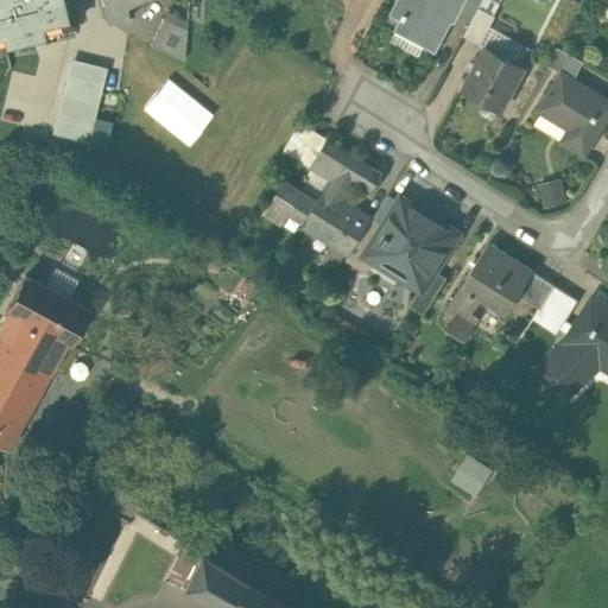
[(0,0),(0,40),(4,40),(5,44),(44,35),(43,31),(76,24),(70,0),(0,0)]
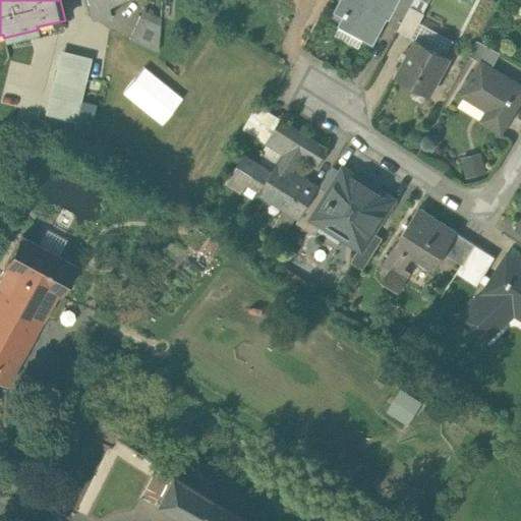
[(97,9),(93,0),(87,0),(91,17),(109,17),(107,4),(97,9)]
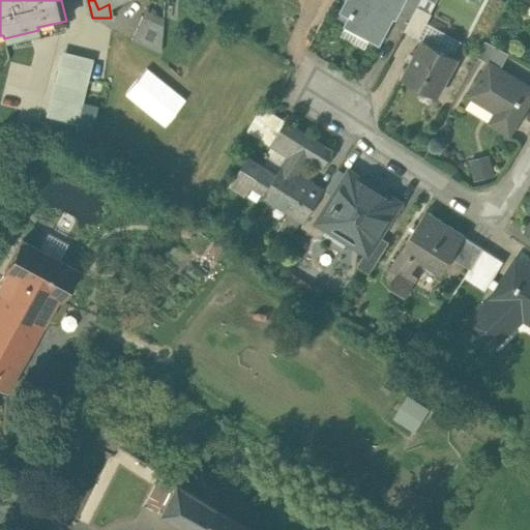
[(94,0),(98,9),(109,4),(119,0),(94,0)]
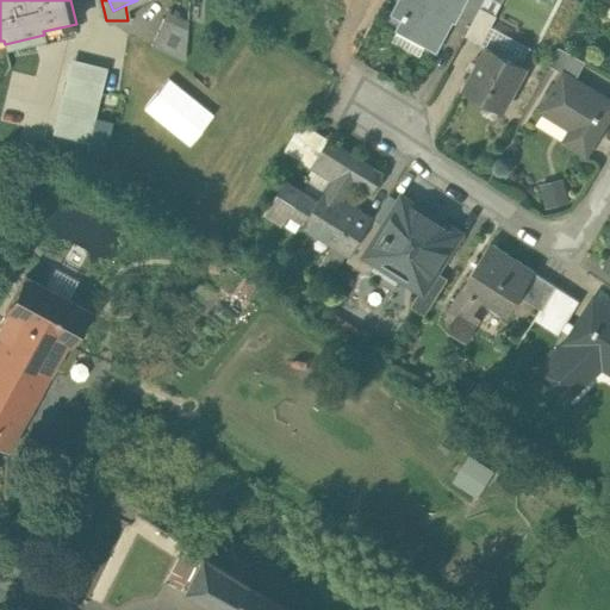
[(399,0),(393,13),(404,18),(398,29),(436,49),(455,12),(459,14),(466,0),(399,0)]
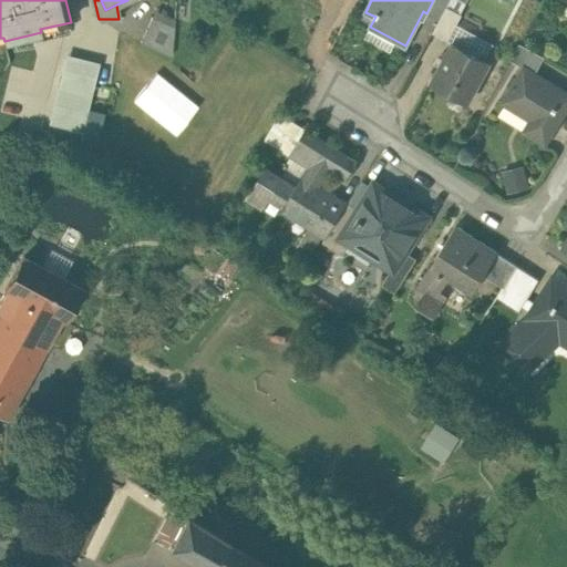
[(433,0),(426,13),(437,20),(439,20),(446,6),(449,0),(433,0)]
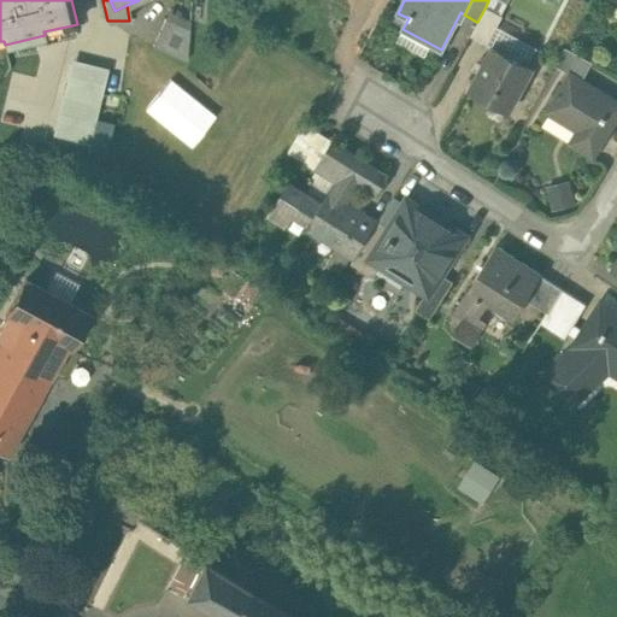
[(507,0),(488,0),(486,6),(500,15),(507,0)]
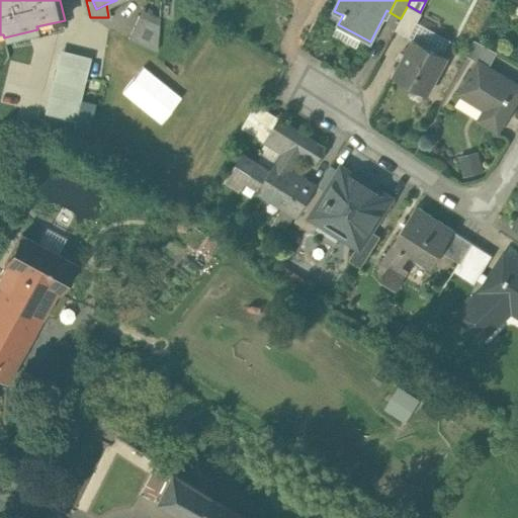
[(401,18),(400,18),(395,29),(409,37),(417,22),(422,13),(420,12),(408,5),(401,18)]
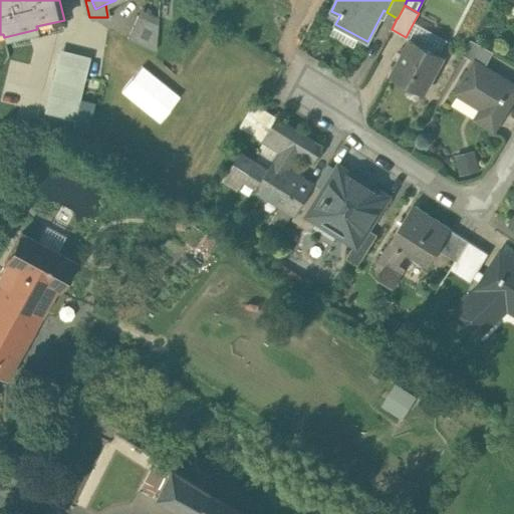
[(157,25),(137,16),(126,38),(155,51),(157,25)]
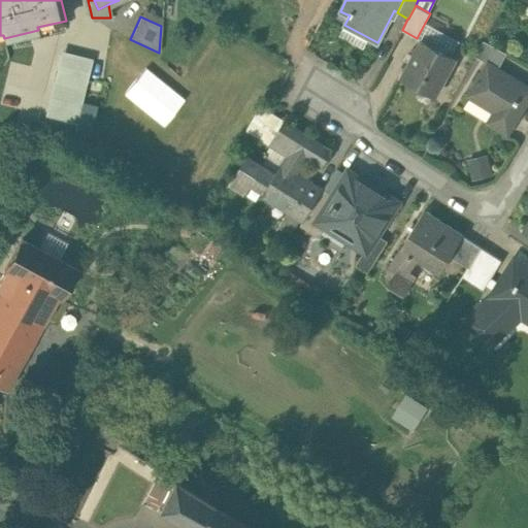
[(458,41),(425,23),(417,37),(422,39),(451,55),(458,41)]
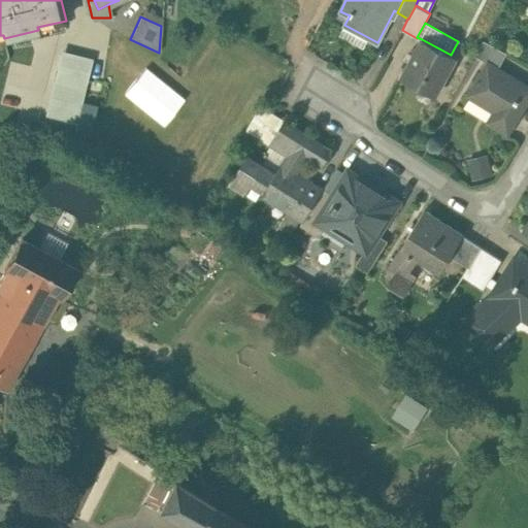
[(451,55),(422,39),(401,77),(434,96),(455,58),(451,55)]
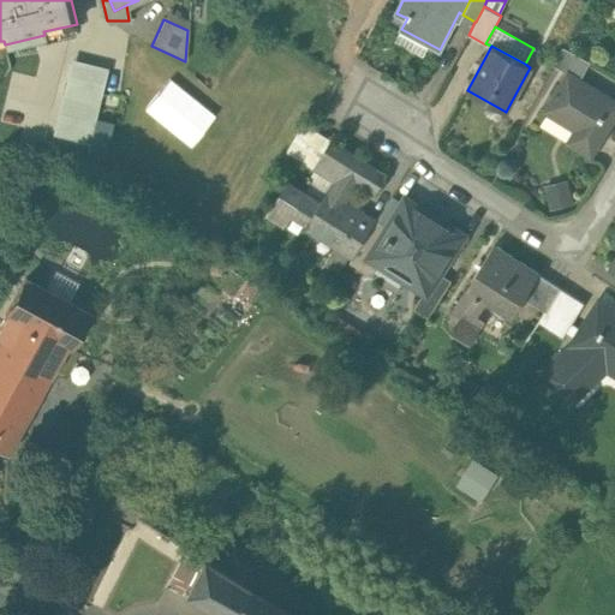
[(590,63),(563,48),(554,65),(568,73),(579,81),(590,63)]
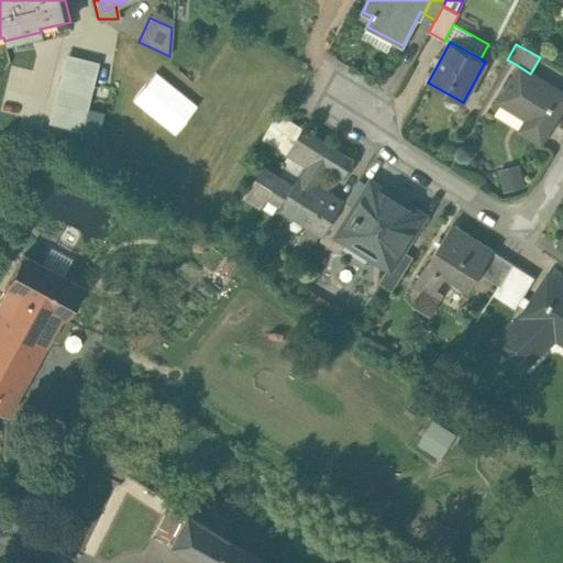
[(100,63),(66,55),(48,123),(83,132),(100,63)]
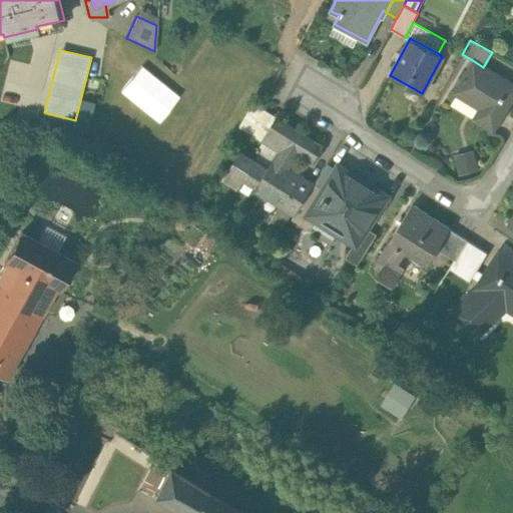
[(512,84),(483,67),(474,61),(455,92),(469,101),(472,97),(483,104),(474,119),(492,130),(512,96),(512,84)]
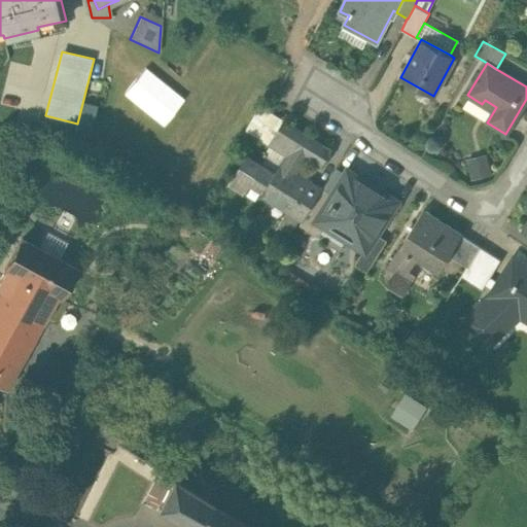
[(311,181),(295,172),(306,156),(320,166),(330,149),(284,119),(269,144),(285,154),(274,173),(246,155),(230,181),(245,191),(248,187),(259,196),(264,190),(289,207),(286,212),(290,214),(311,181)]
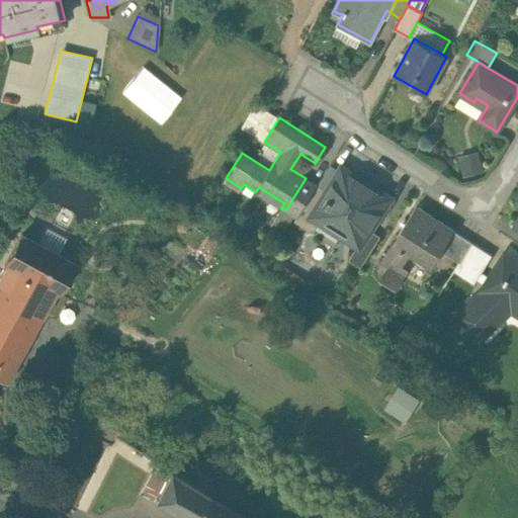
[(458,153),(462,174),(483,171),(479,149),(458,153)]
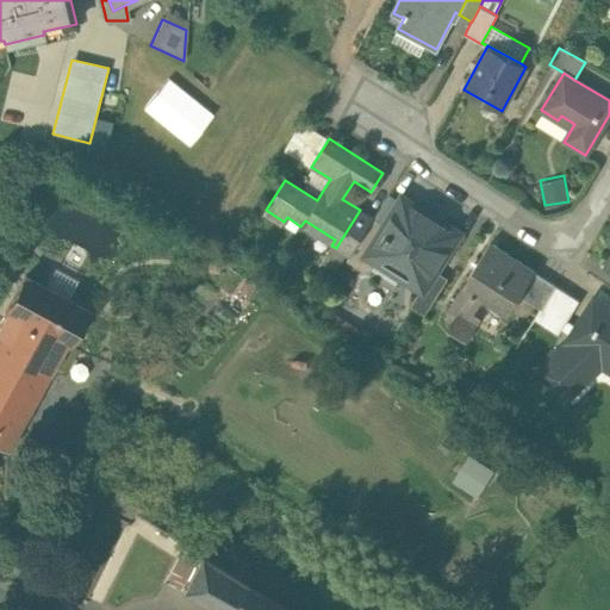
[(434,222),(409,206),(410,203),(403,198),(388,219),(396,224),(392,230),(386,226),(359,268),(368,274),(379,257),(403,272),(400,277),(421,290),(422,290),(434,271),(458,232),(456,232),(435,219),(434,222)]
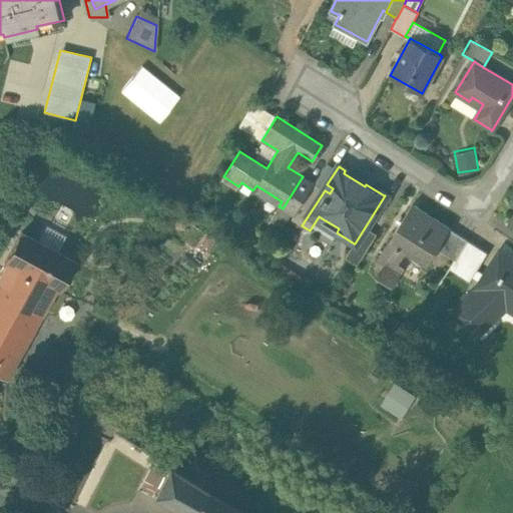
[(303,176),(283,208),(294,215),(314,183),(303,176)]
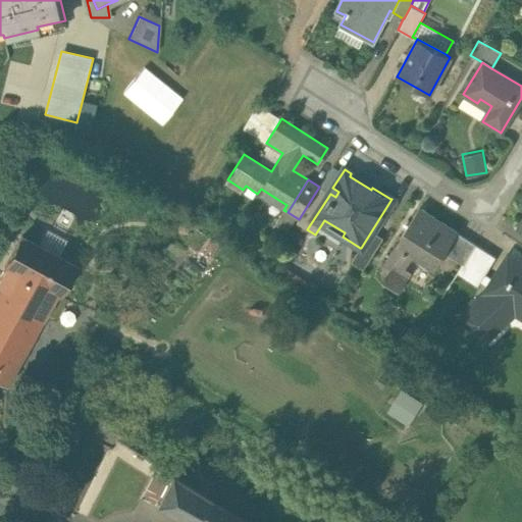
[(299,219),(297,223),(307,229),(330,194),(319,187),(299,219)]
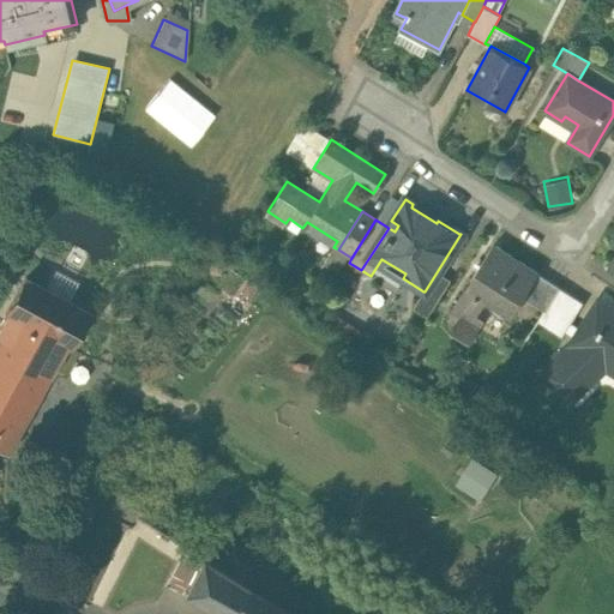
[(537,272),(494,245),(493,245),(451,311),(471,324),(486,301),(511,317),(523,298),(537,274),(539,272),(537,272)]
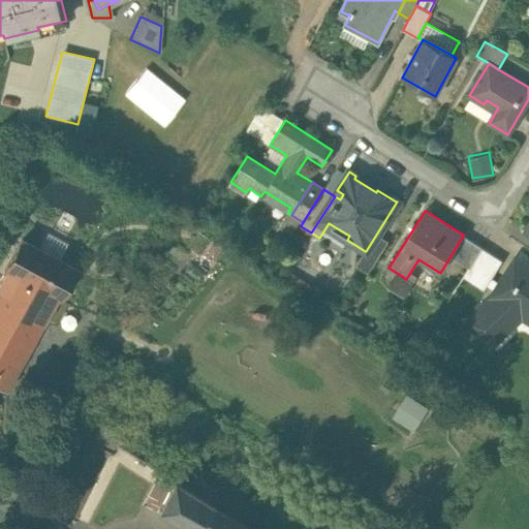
[(376,235),(366,251),(365,251),(355,266),(368,273),(387,242),(376,235)]
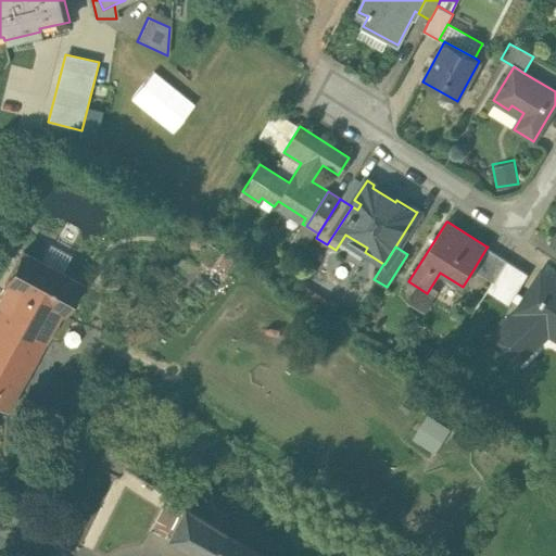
[(506,261),(487,248),(474,269),(493,281),(506,261)]
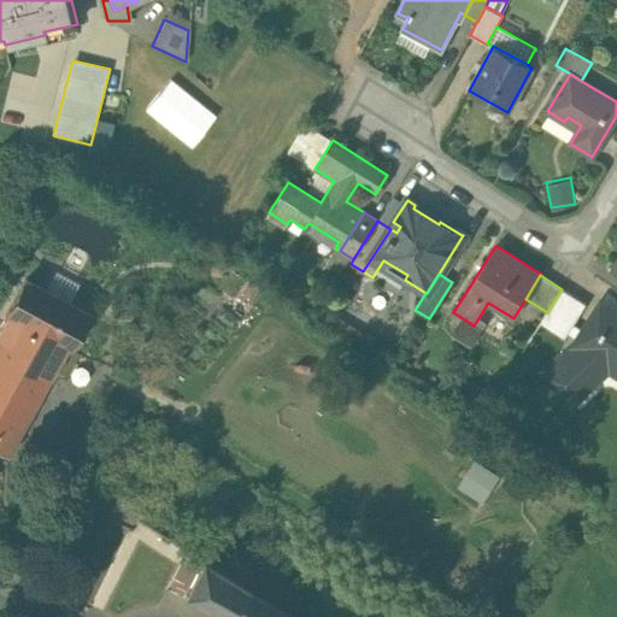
[(88,313),(25,278),(5,316),(66,350),(68,350),(88,313)]
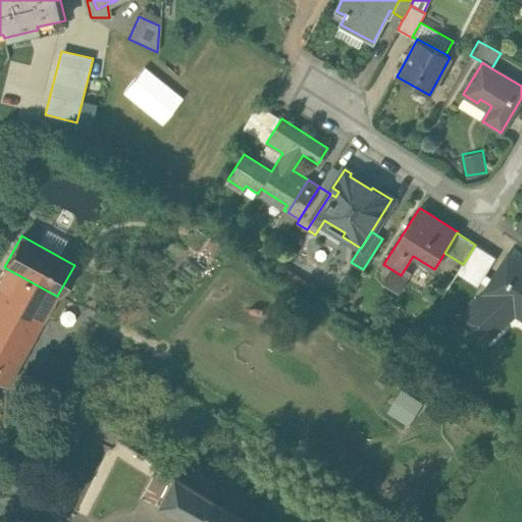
[(496,258),(475,245),(463,264),(458,273),(477,285),(496,258)]
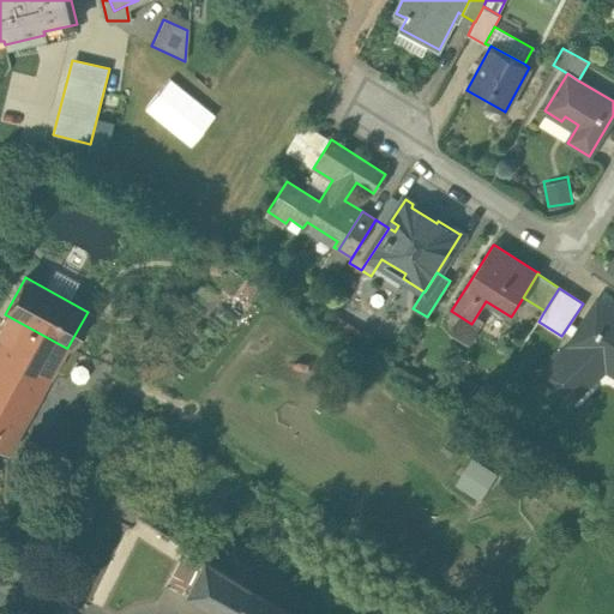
[(613,314),(596,304),(572,342),(573,343),(542,372),(567,398),(606,363),(613,368),(613,314)]
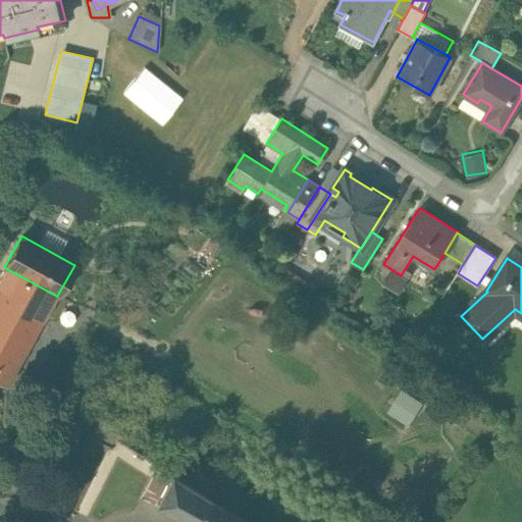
[(56,296),(5,267),(0,275),(0,381),(7,385),(46,315),(56,296)]
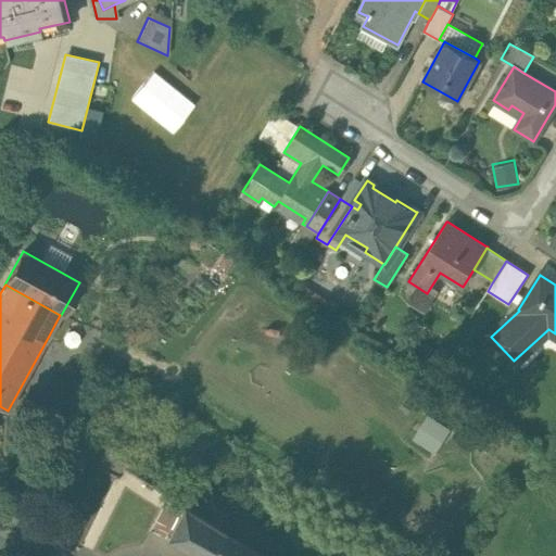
[(72,320),(61,315),(60,315),(49,336),(60,341),(72,320)]
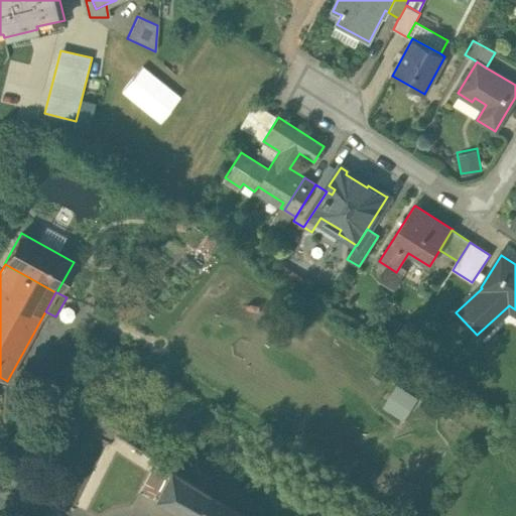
[(385,408),(402,412),(407,390),(391,386),(385,408)]
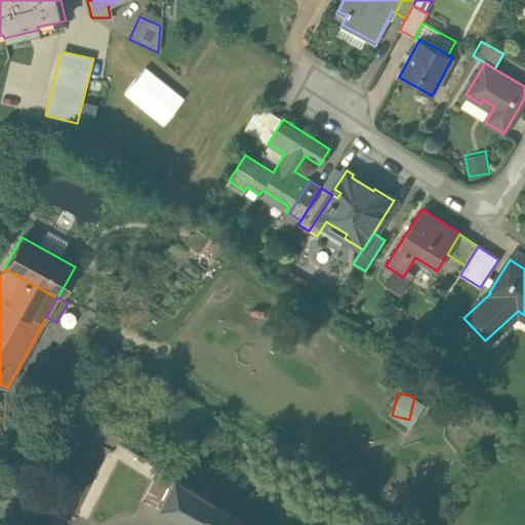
[(251,524),(172,475),(157,505),(196,524),(251,524)]
